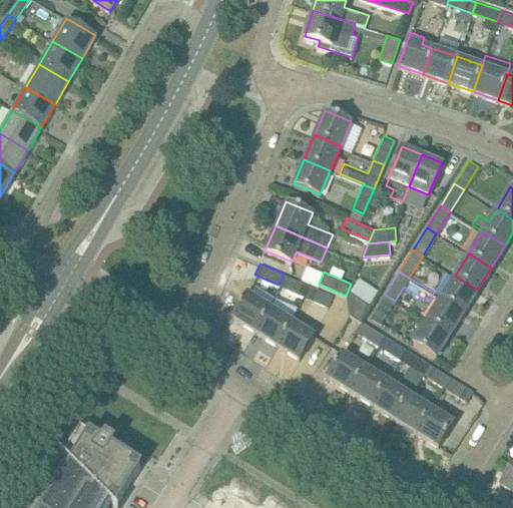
[(279,285),(303,295),(308,285),(284,274),(279,285)]
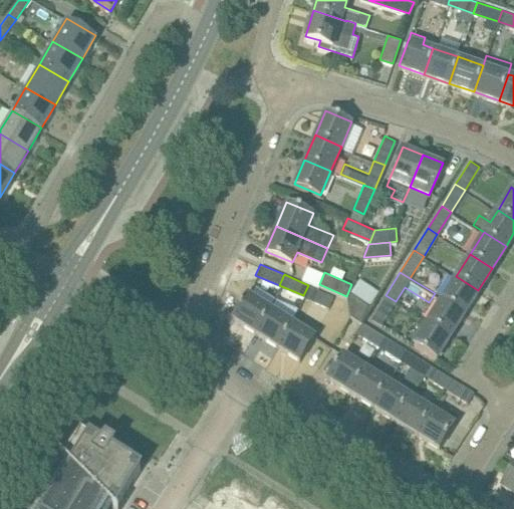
[(456,276),(442,298),(465,313),(478,290),(456,276)]
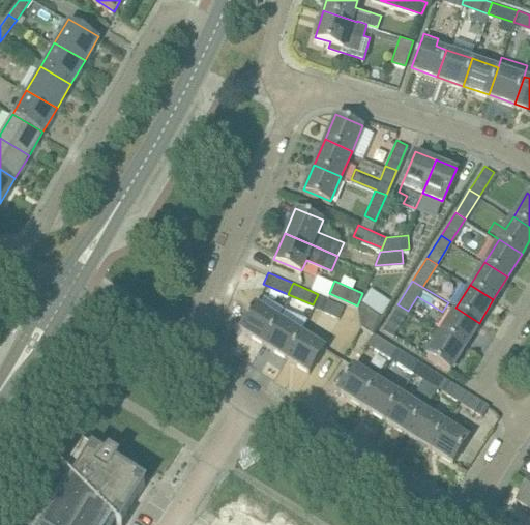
[(239,326),(263,342),(278,317),(271,312),(276,303),(260,293),(256,302),(239,326)]
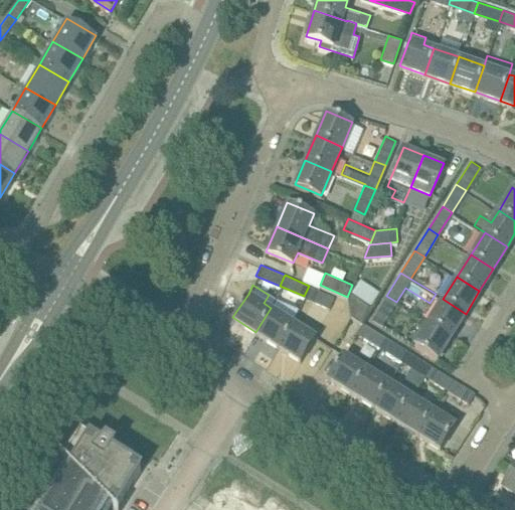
[(309,286),(304,296),(330,307),(334,297),(309,286)]
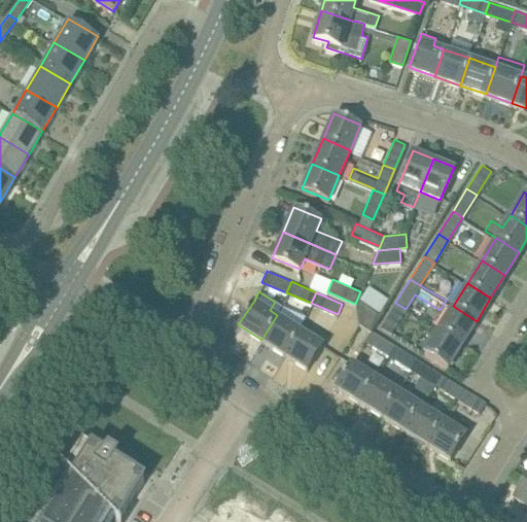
[(360,299),(356,304),(359,322),(369,328),(380,312),(360,299)]
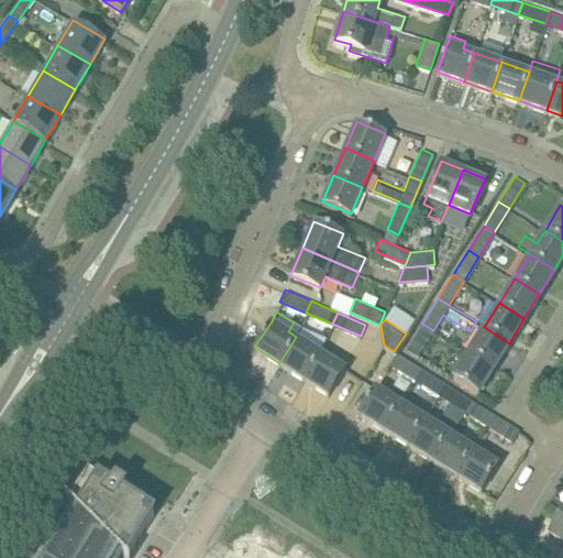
[(418,354),(433,330),(422,324),(407,348),(418,354)]
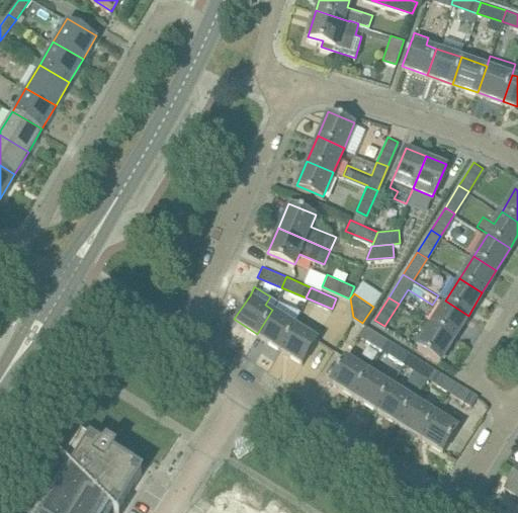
[(445,301),(431,324),(454,338),(468,316),(445,301)]
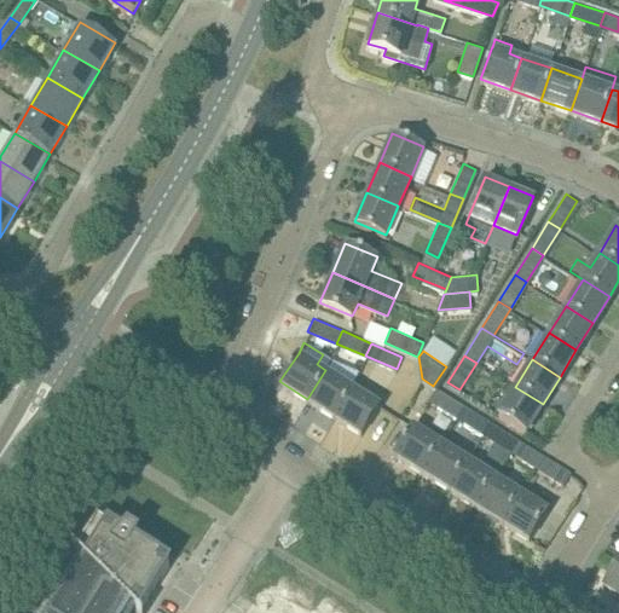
[(307,399),(334,416),(352,387),(325,370),(307,399)]
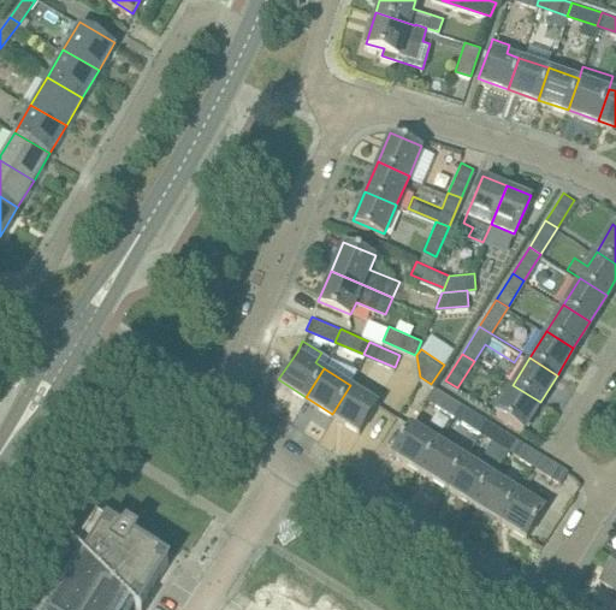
[(350,385),(332,414),(360,431),(378,402),(350,385)]
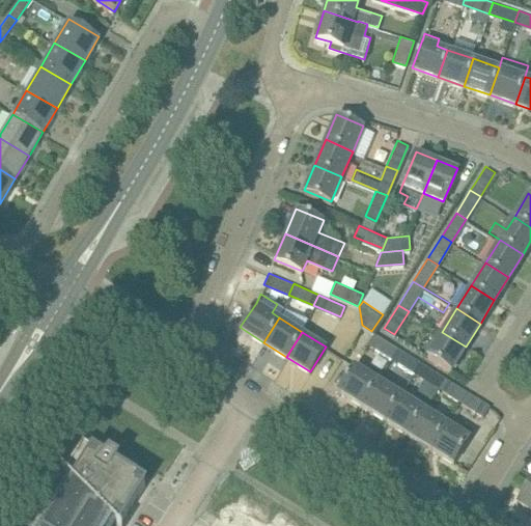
[(367,342),(391,357),(397,347),(373,332),(367,342)]
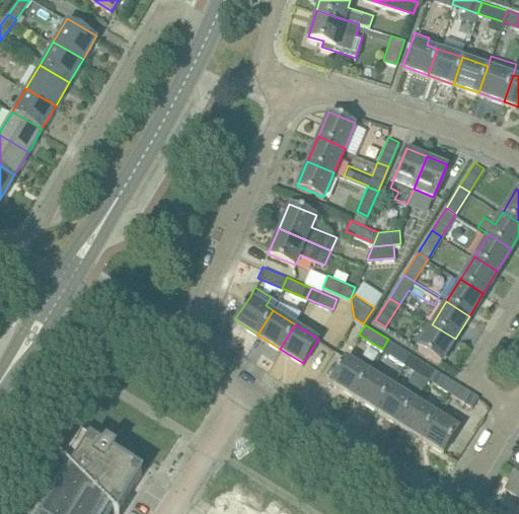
[(455,339),(432,324),(418,347),(441,361),(455,339)]
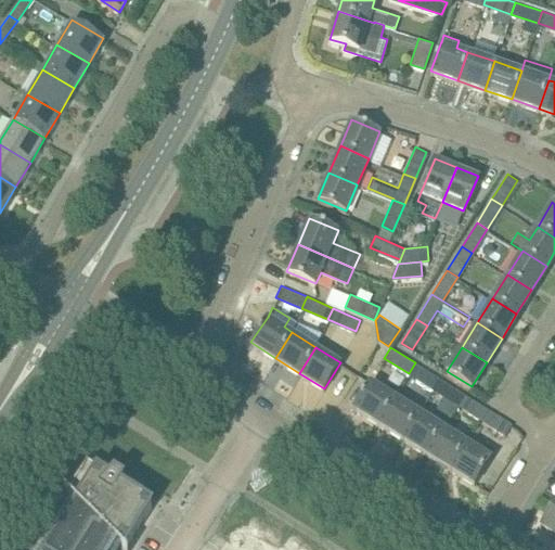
[(409,373),(433,388),(439,378),(415,362),(409,373)]
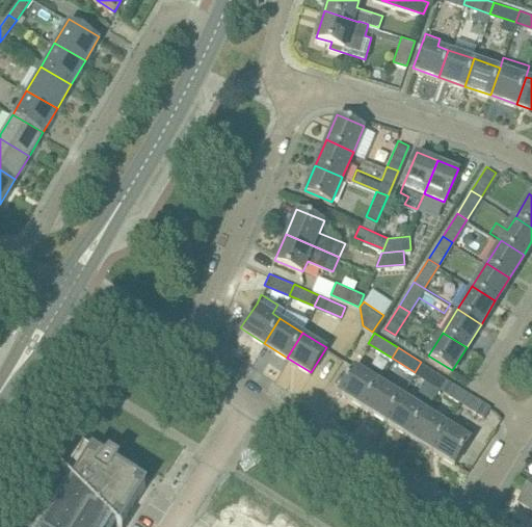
[(415,372),(437,387),(444,376),(421,362),(415,372)]
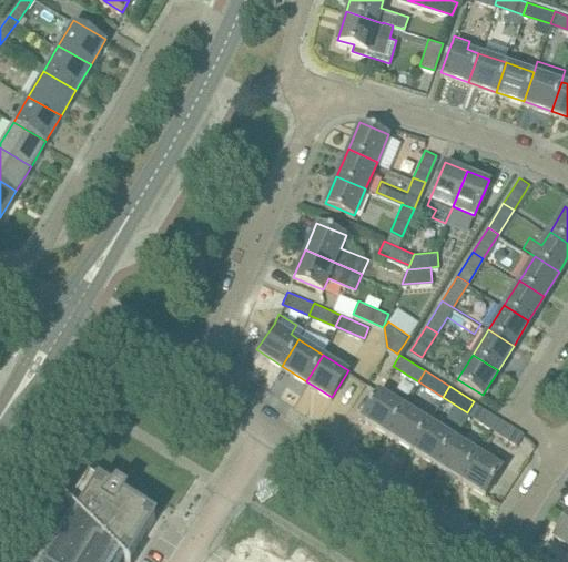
[(362,416),(386,431),(404,405),(378,389),(362,416)]
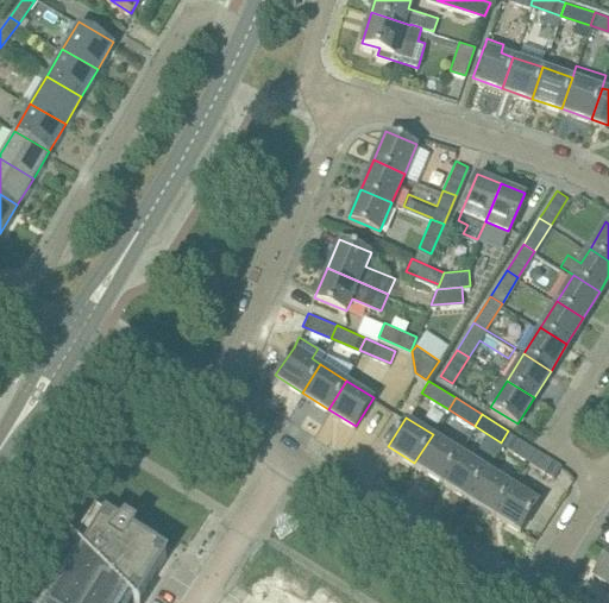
[(501,443),(527,459),(534,447),(508,431),(501,443)]
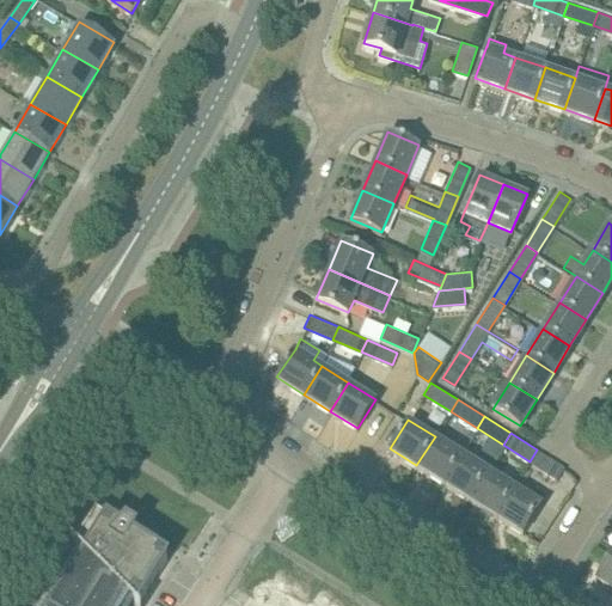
[(416,465),(444,482),(461,453),(435,436),(416,465)]
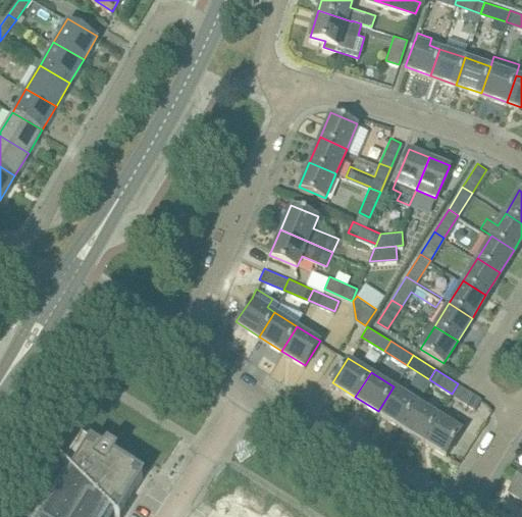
[(458,383),(452,394),(475,408),(481,398),(458,383)]
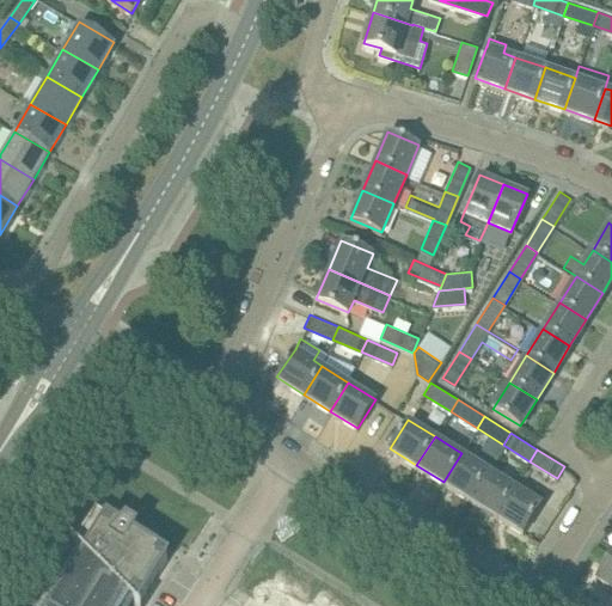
[(444,482),(470,499),(488,470),(461,453),(444,482)]
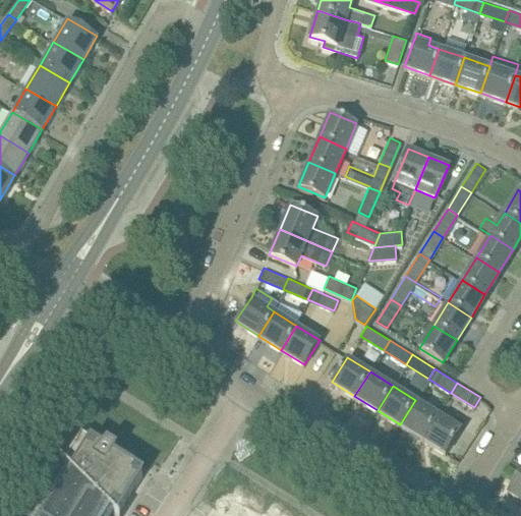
[(400,424),(422,439),(438,414),(415,400),(400,424)]
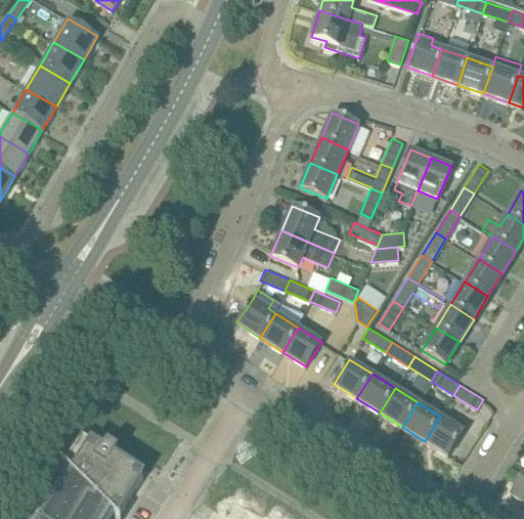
[(440,417),(425,441),(447,456),(463,431),(440,417)]
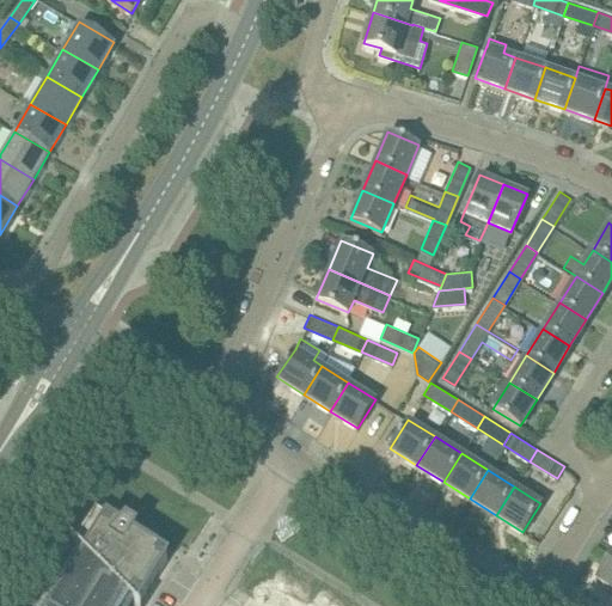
[(43,605),(118,605),(127,595),(136,605),(139,605),(136,604),(167,555),(134,533),(138,527),(126,519),(120,525),(96,509),(74,544),(80,548),(43,605)]
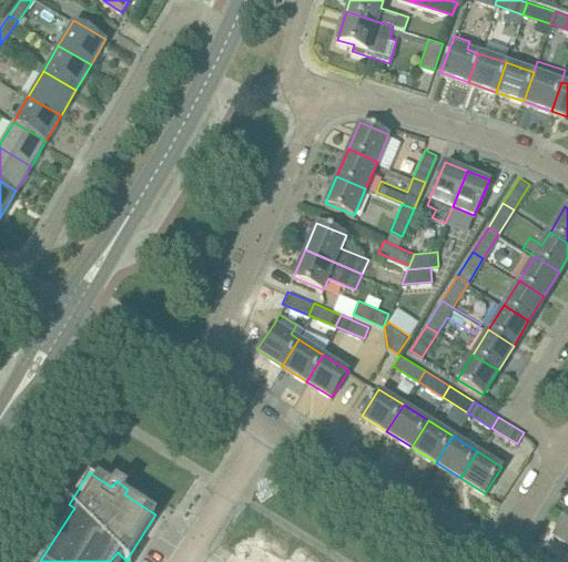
[(567,545),(567,512),(554,537),(567,545)]
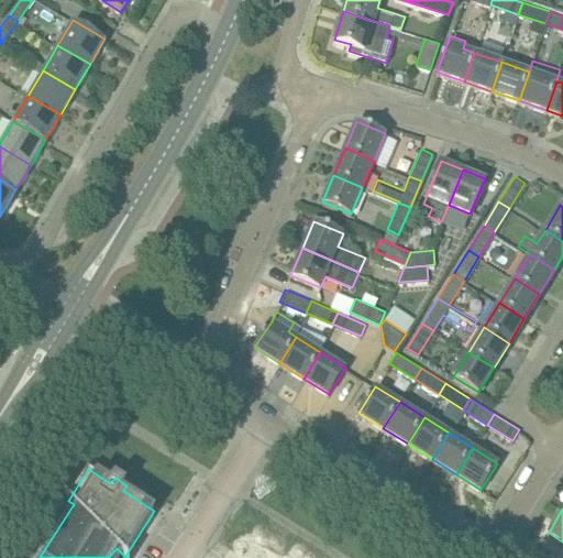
[(298,557),(241,522),(218,557),(298,557)]
